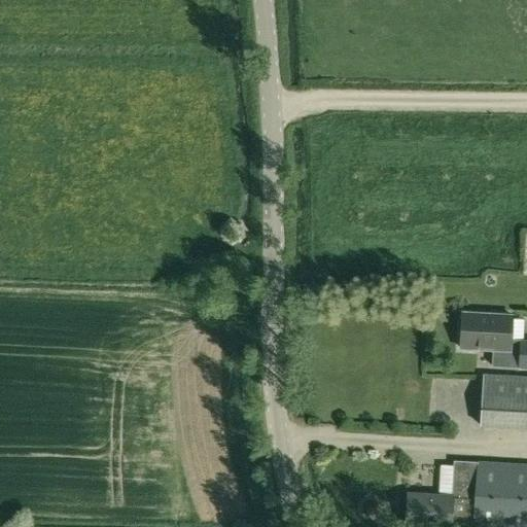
[(462,313),(460,349),(490,350),(493,350),(492,366),(521,369),(522,342),(511,341),(512,316),(462,313)]
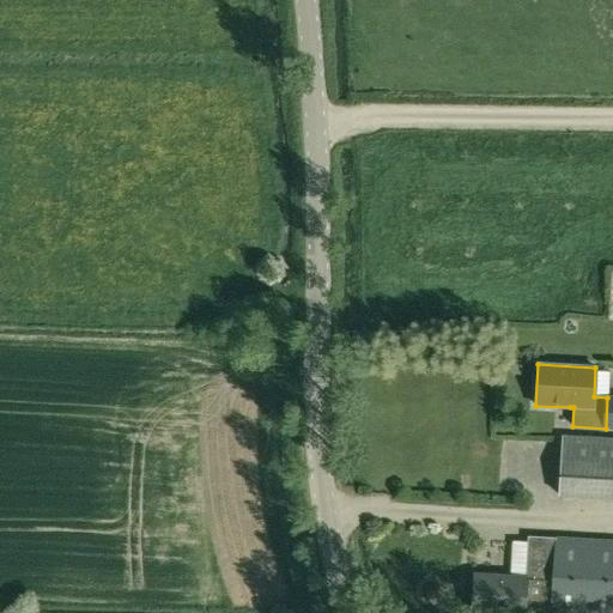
[(612,439),(562,437),(558,495),(612,497),(612,439)]
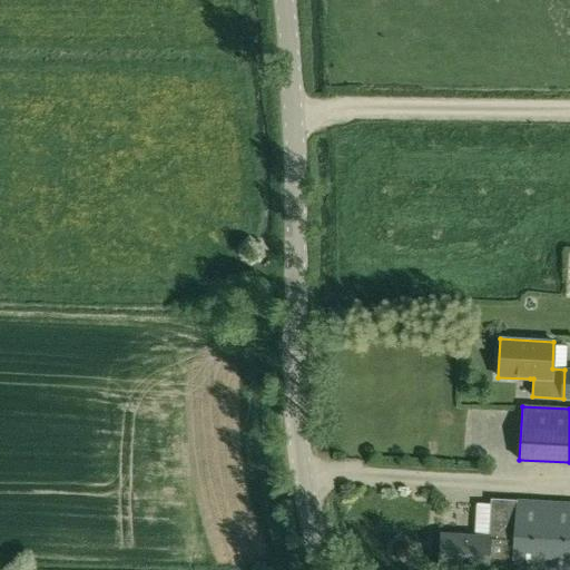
[(469,495),(469,527),(485,528),(485,497),(469,495)]
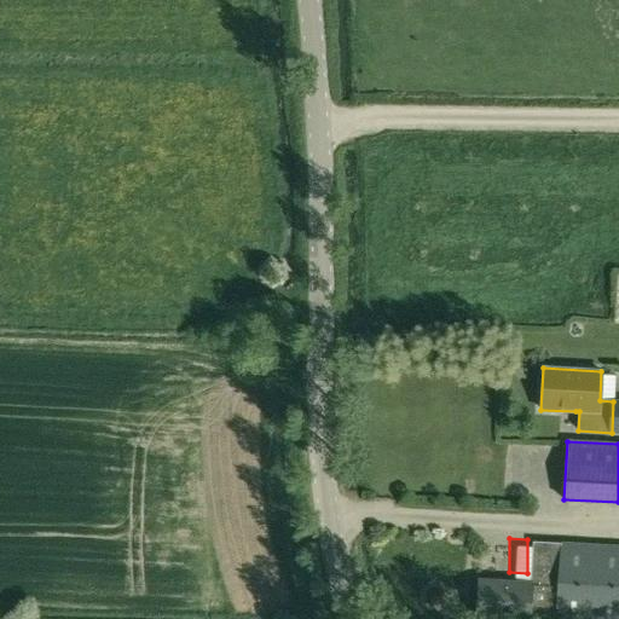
[(618,618),(618,544),(560,542),(560,543),(533,541),(531,583),(532,583),(528,618),(618,618)]
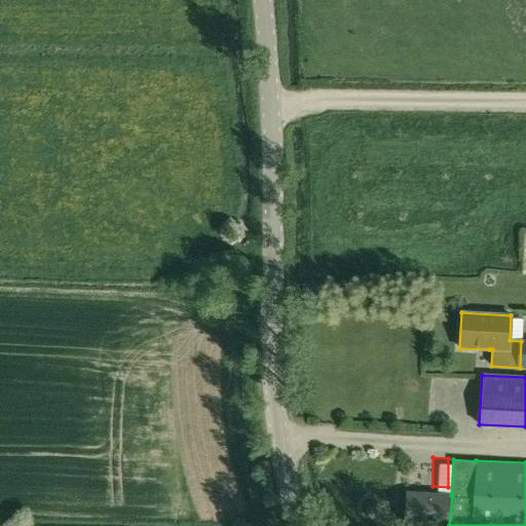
[(449,525),(452,495),(451,495),(407,492),(405,525),(409,525),(449,525)]
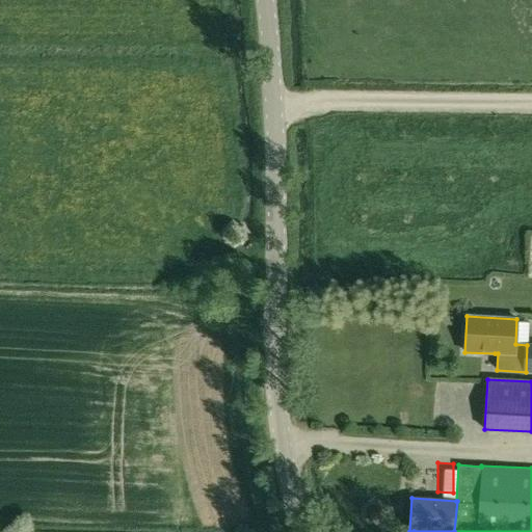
All buildings are outlined.
